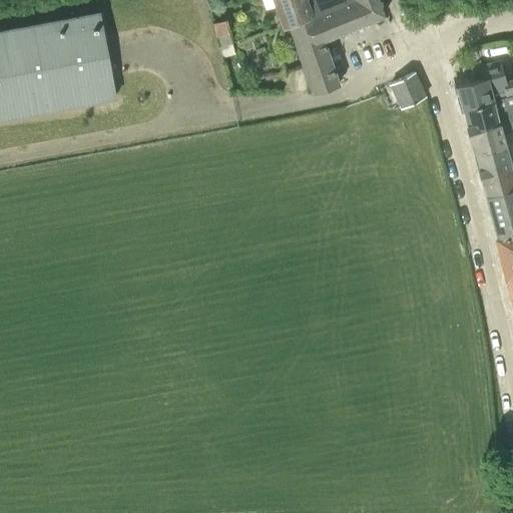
[(313,16),(307,1),(306,0),(274,0),(284,26),(313,16)]
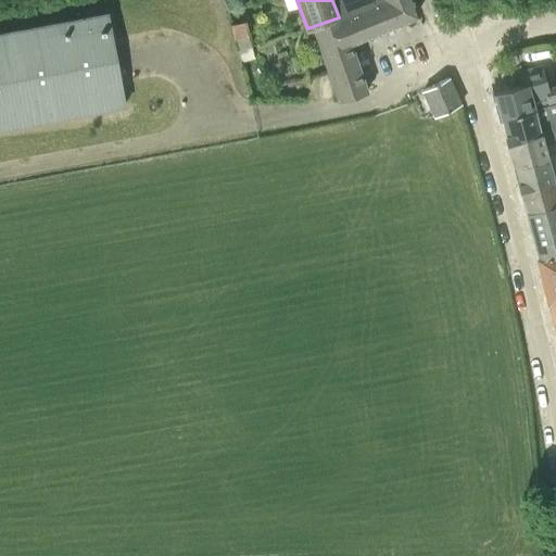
[(350,41),(417,13),(412,0),(384,0),(339,17),(307,28),(308,30),(315,28),(341,101),(369,89),(350,41)]
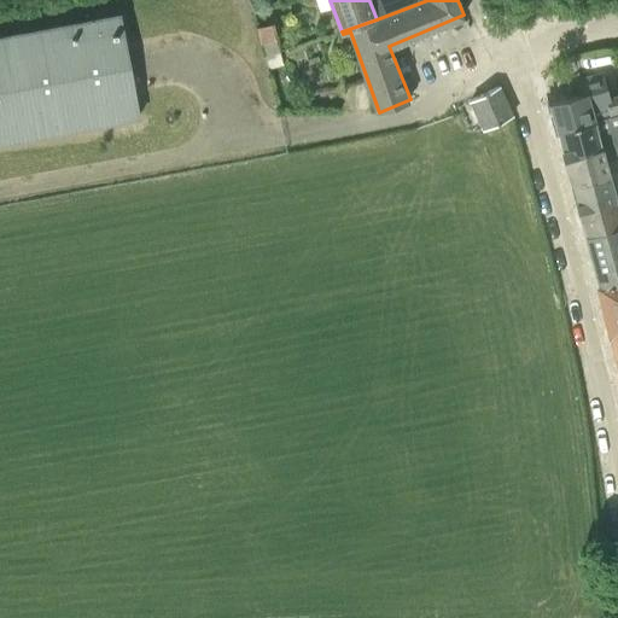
[(372,0),(369,1),(377,19),(427,0),(372,0)]
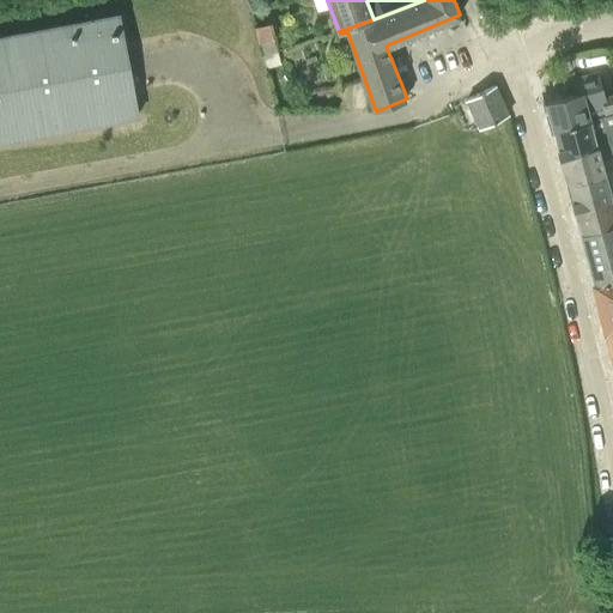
[(0,141),(138,116),(129,68),(119,14),(0,36),(0,141)]
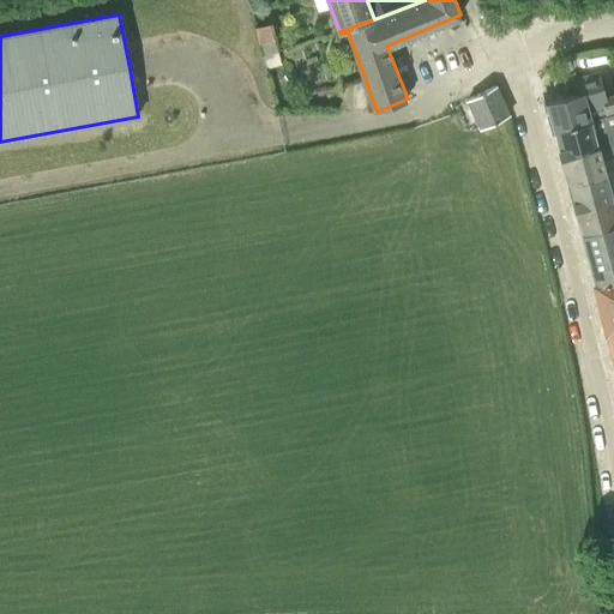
[(270,22),(252,26),(257,42),(272,38),(275,37),(270,22)]
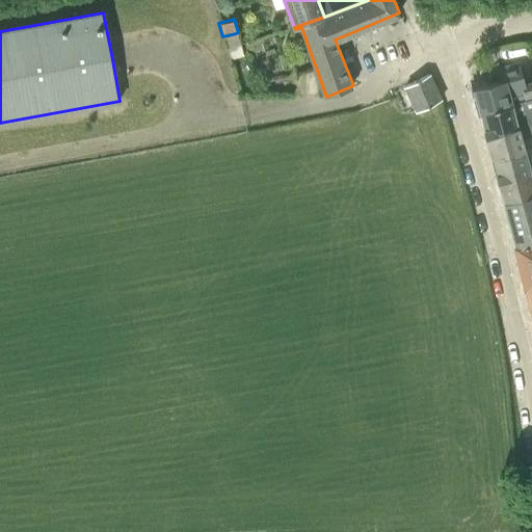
[(236,33),(222,36),(230,59),(243,55),(236,33)]
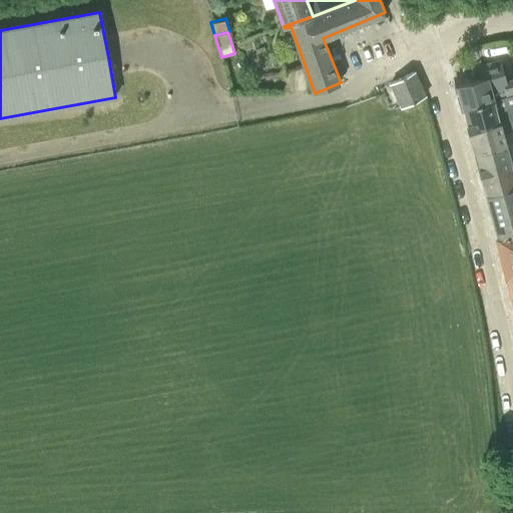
[(512,75),(506,78),(501,58),(480,64),(484,78),(456,85),(462,109),(512,94),(512,75)]
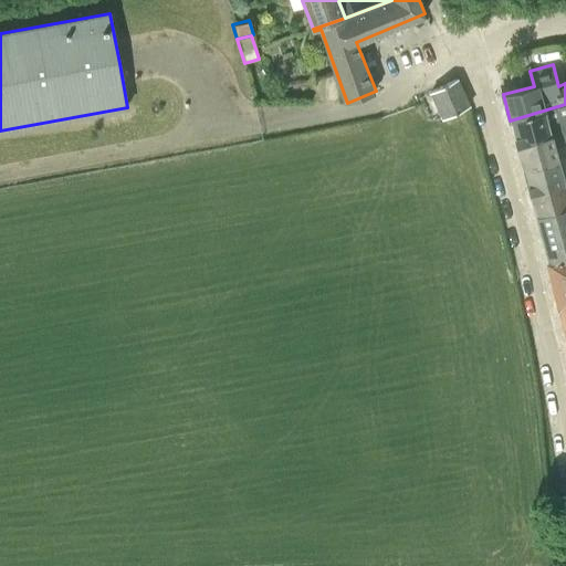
[(443,118),(469,106),(457,79),(431,92),(443,118)]
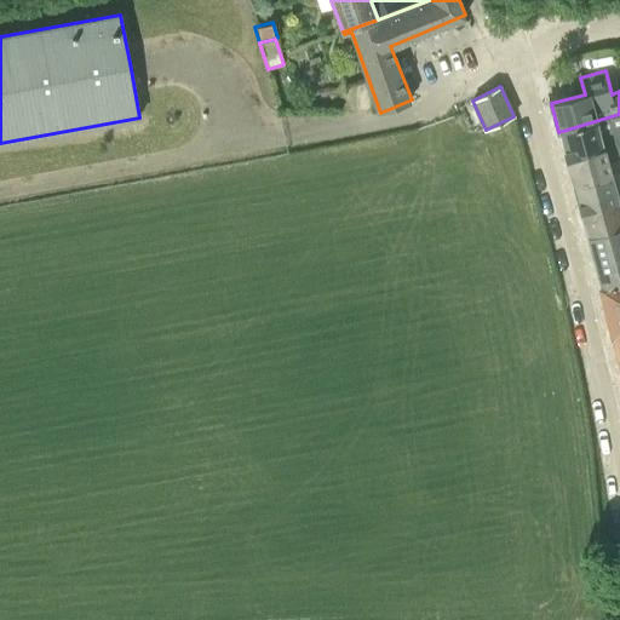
[(619,114),(558,132),(566,158),(619,142),(619,114)]
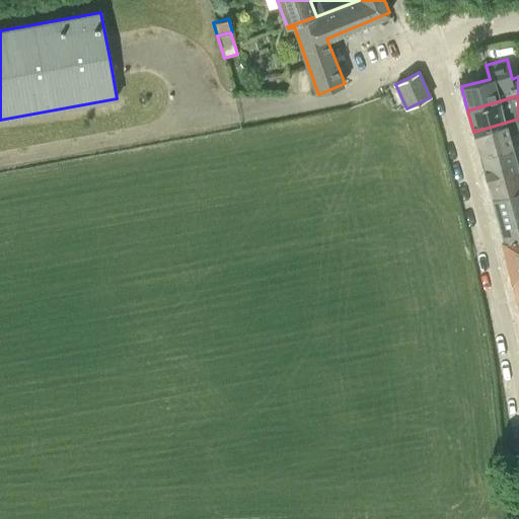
[(479,153),(511,145),(508,135),(518,132),(518,119),(473,132),(479,153)]
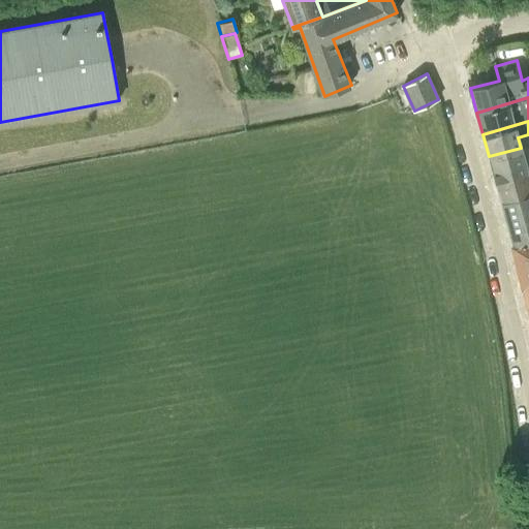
[(527,170),(528,169),(528,145),(521,148),(489,156),(495,179),(527,170)]
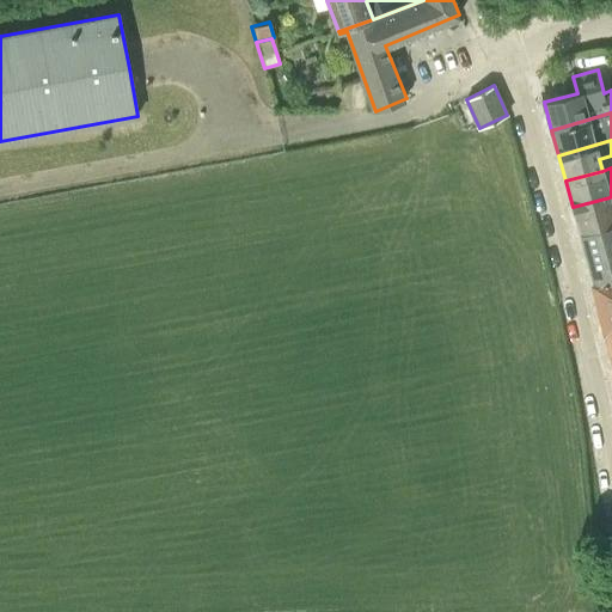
[(580,233),(611,224),(611,196),(610,197),(573,207),(580,233)]
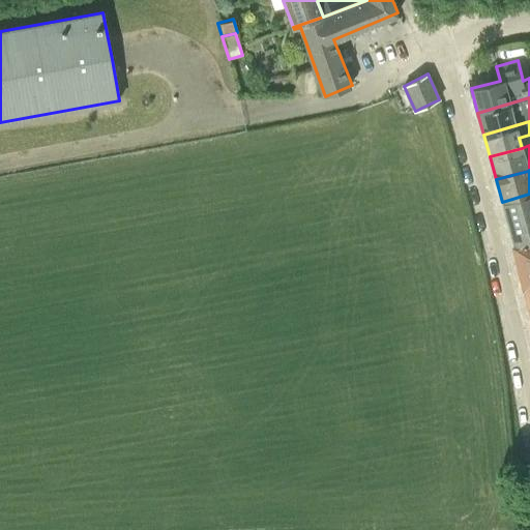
[(513,246),(529,241),(529,194),(502,202),(513,246)]
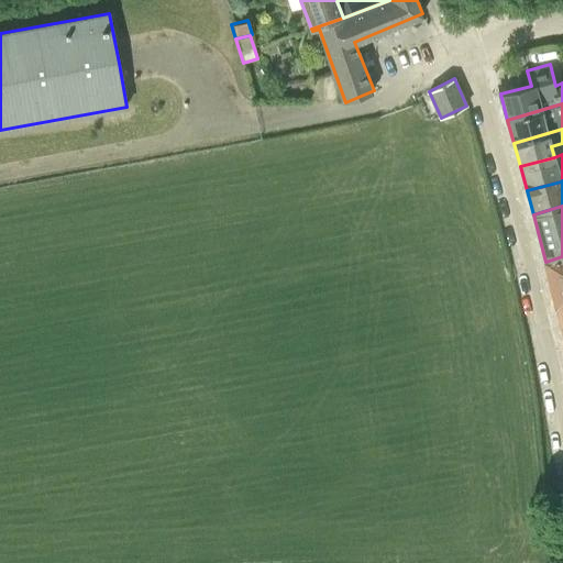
[(551,283),(562,279),(562,256),(545,262),(551,283)]
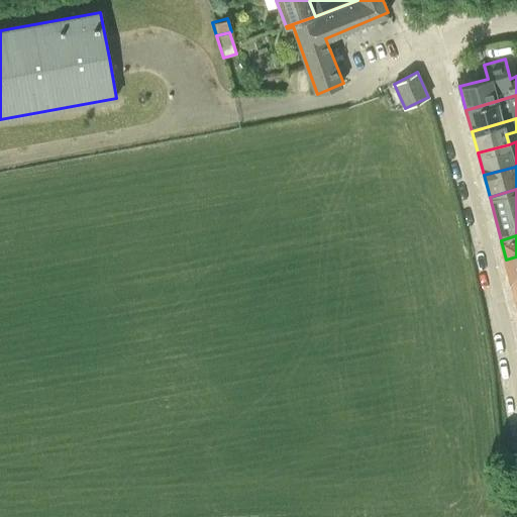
[(510,279),(511,279),(516,277),(516,256),(506,260),(510,279)]
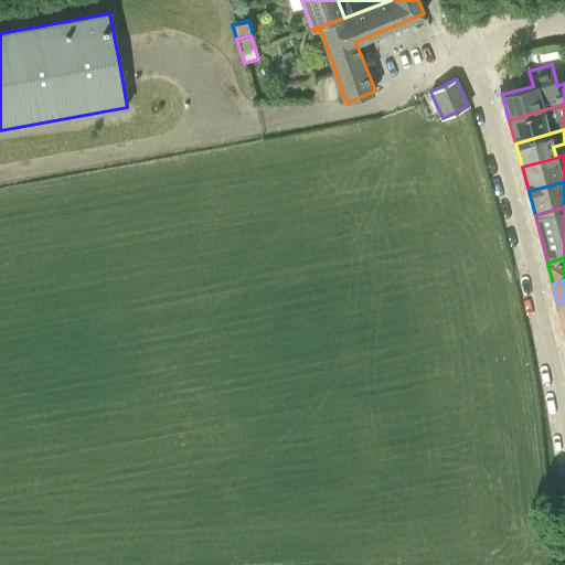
All buildings are outlined.
